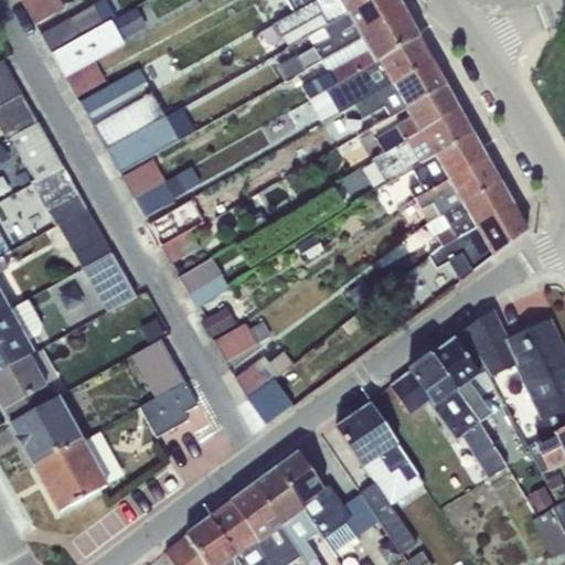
[(20,0),(25,10),(41,0),(20,0)]
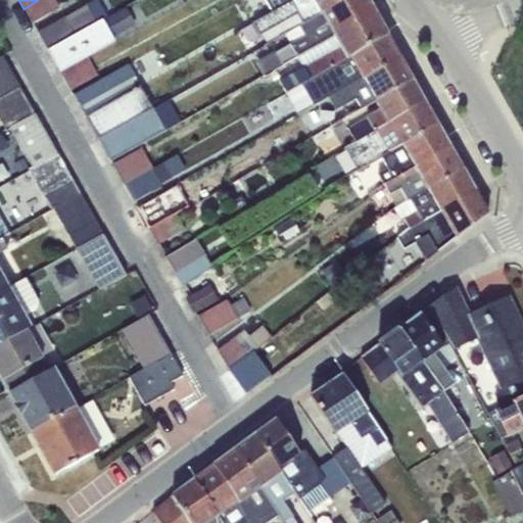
[(60,7),(55,0),(38,0),(24,9),(33,25),(60,7)]
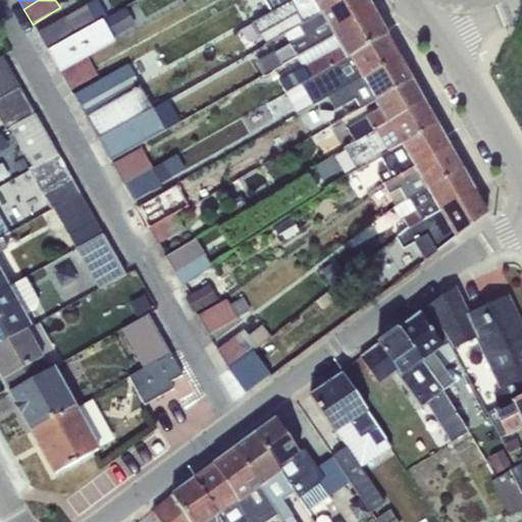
[(95,0),(38,33),(48,51),(107,17),(97,0),(95,0)]
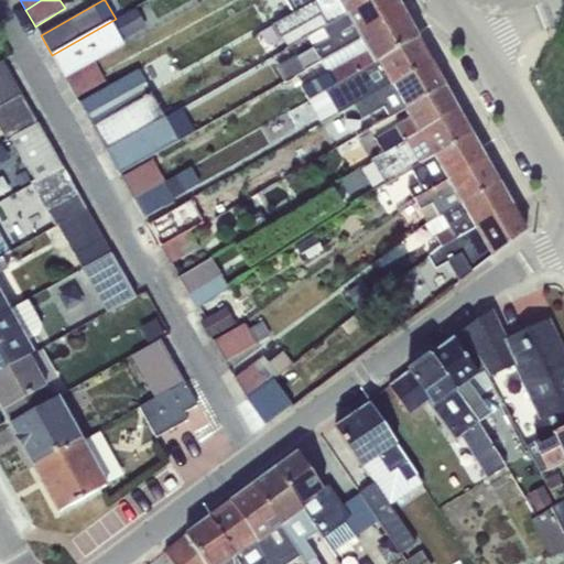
[(288,49),(308,36),(372,0),(316,0),(294,13),(272,25),(280,39),(282,38),(288,49)]
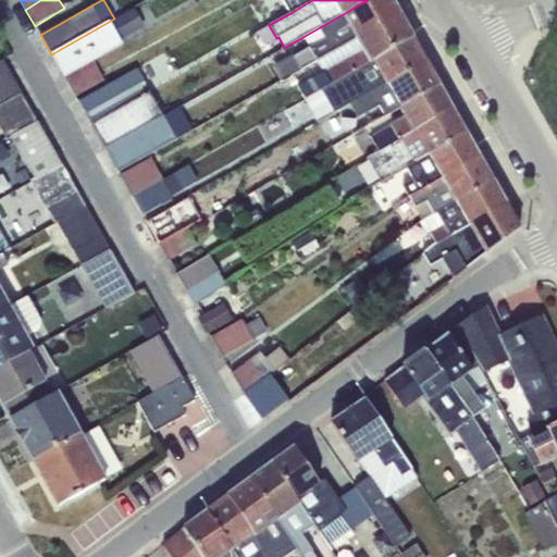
[(281,82),(318,61),(399,14),(391,0),(368,0),(305,36),(310,47),(274,69),(281,82)]
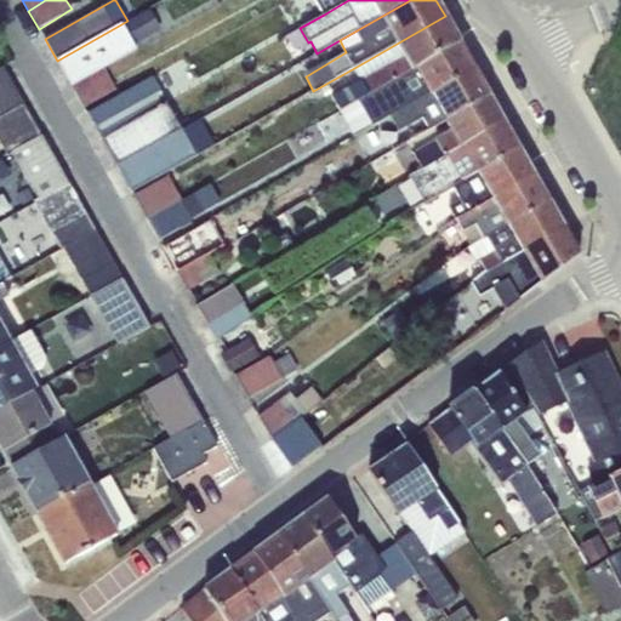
[(314,0),(324,15),(348,0),(314,0)]
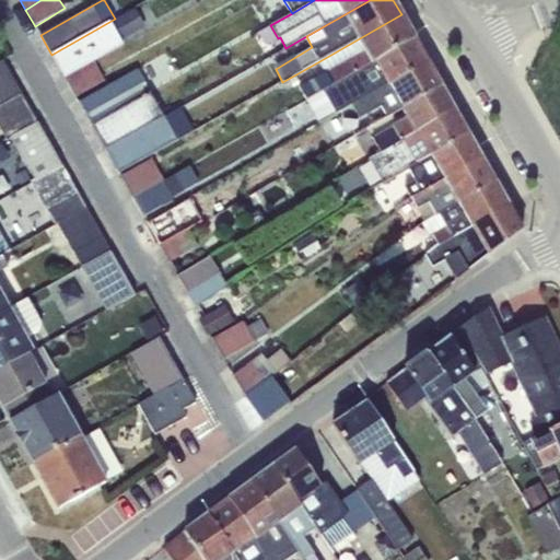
[(51,55),(65,79),(95,61),(124,45),(121,41),(144,26),(133,8),(115,19),(51,55)]
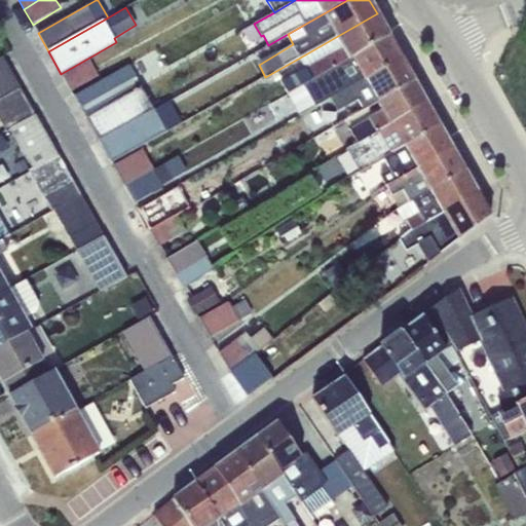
[(288,94),(389,36),(377,13),(300,58),(305,67),(280,80),(288,94)]
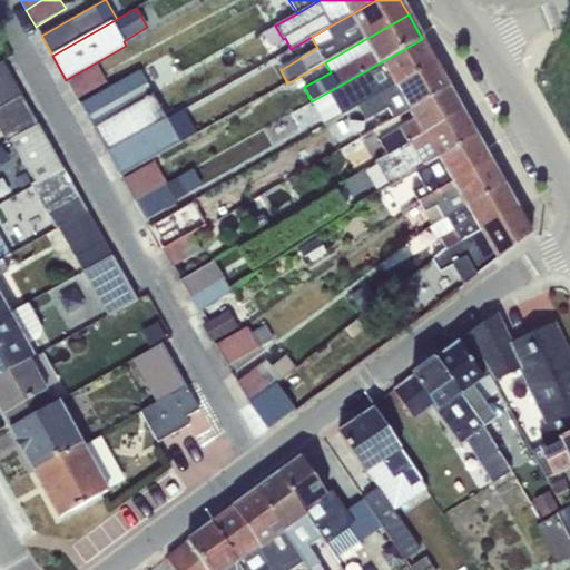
[(360,107),(436,64),(422,39),(312,101),(325,126),(360,107)]
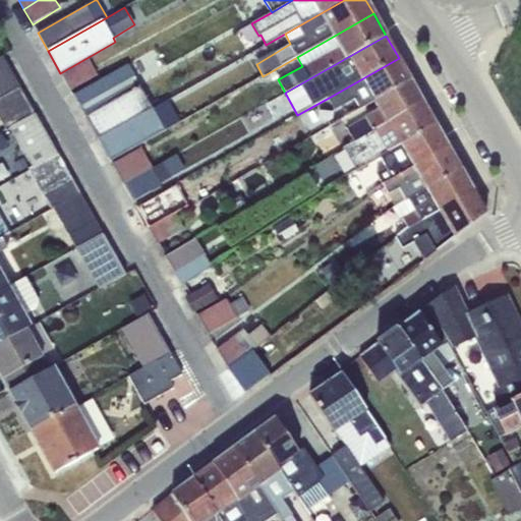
[(2,56),(0,57),(0,119),(6,129),(10,127),(35,113),(2,56)]
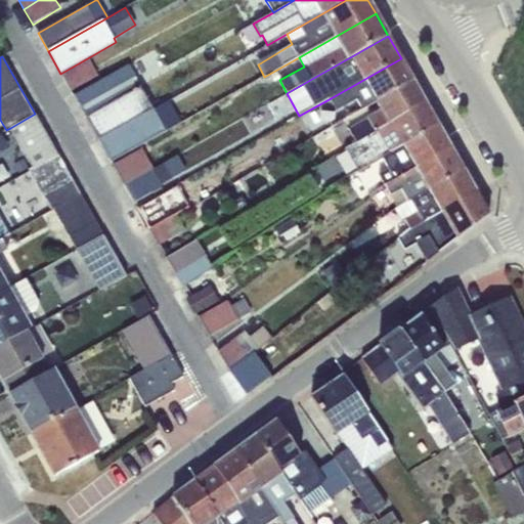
[(60,74),(71,91),(99,76),(89,57),(60,74)]
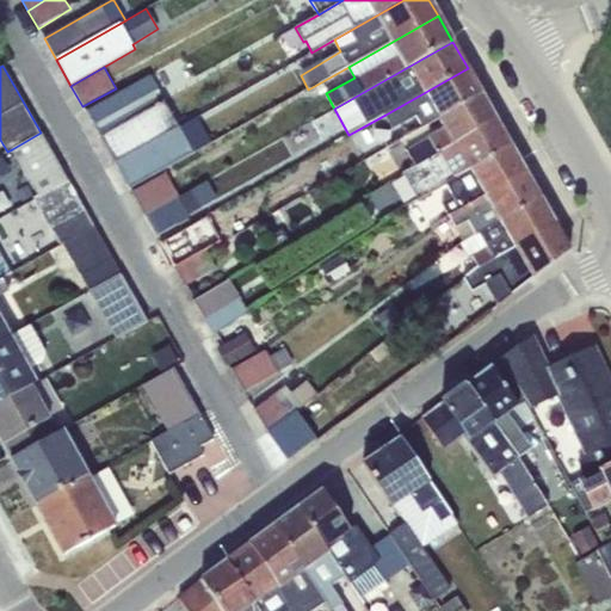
[(438,119),(482,94),(468,68),(386,115),(393,129),(417,116),(424,128),(438,119)]
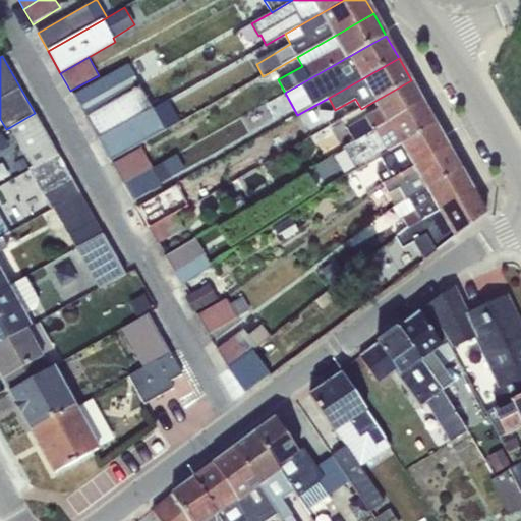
[(72,96),(85,117),(140,88),(127,64),(72,96)]
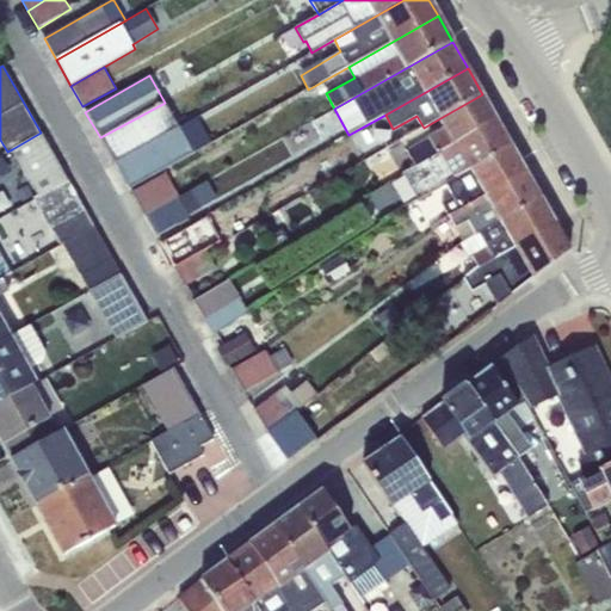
[(414,164),(495,118),(482,94),(438,119),(443,129),(407,150),(414,164)]
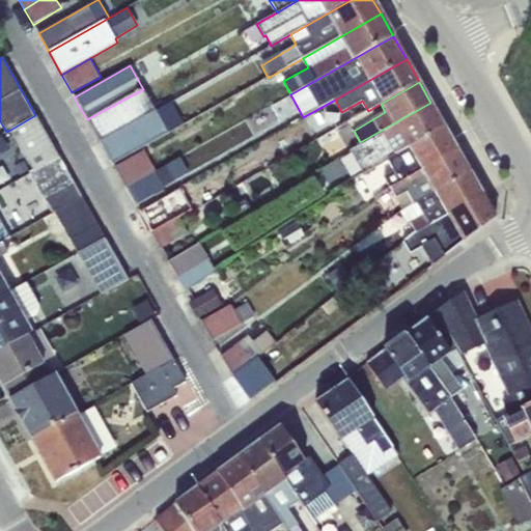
[(87,119),(100,143),(156,111),(143,89),(87,119)]
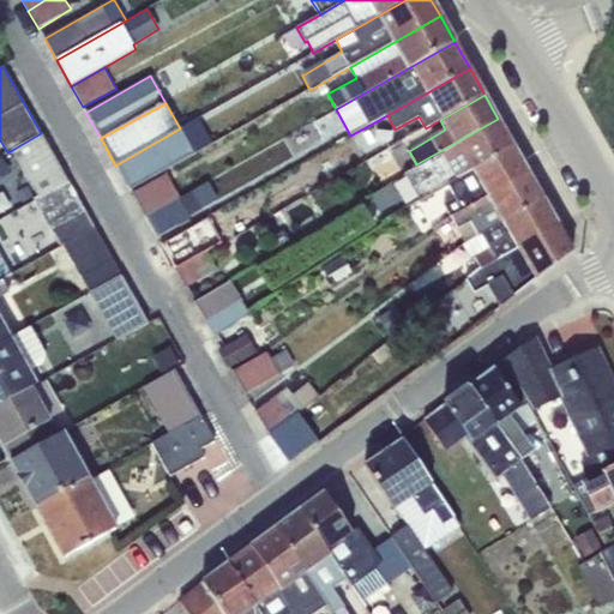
[(115,166),(130,190),(211,144),(197,119),(180,128),(115,166)]
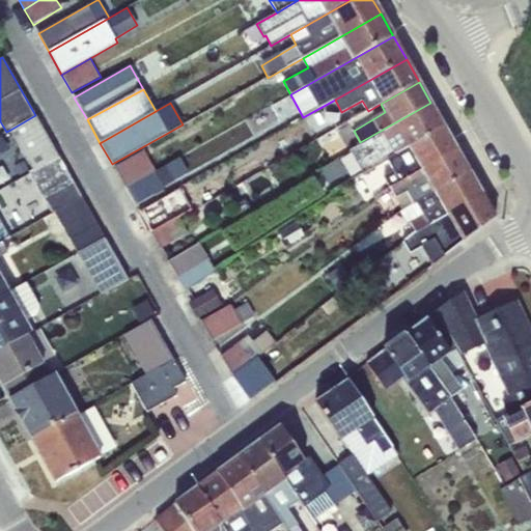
[(386,158),(444,127),(430,103),(360,142),(361,143),(348,150),(362,174),(387,161),(386,158)]
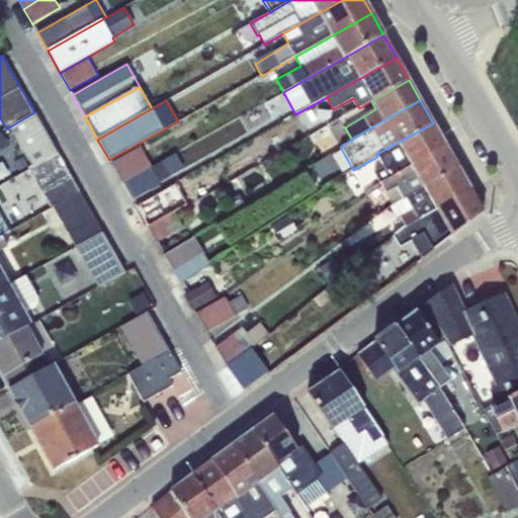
[(34,112),(10,126),(24,154),(50,139),(34,112)]
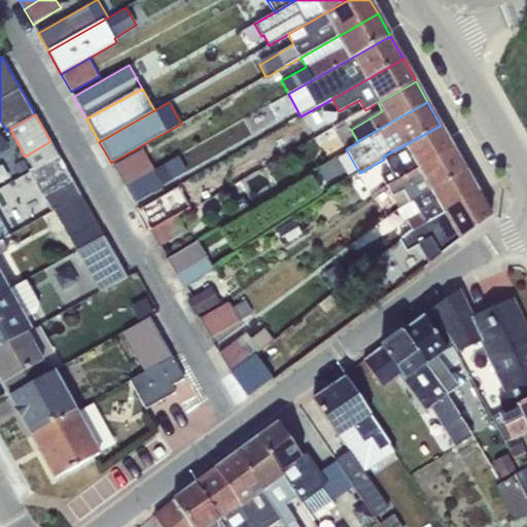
[(387,186),(453,148),(441,126),(383,156),(384,160),(390,170),(381,175),(387,186)]
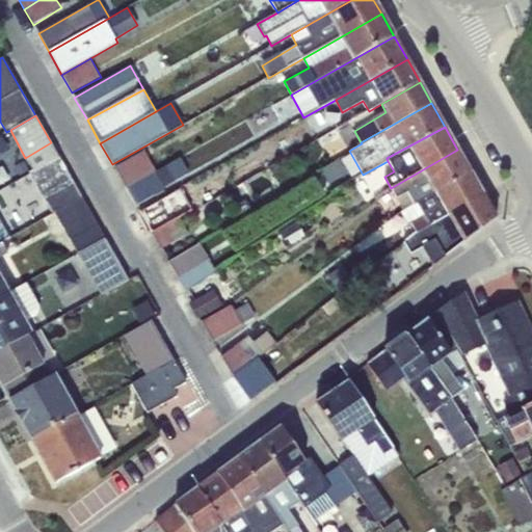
[(51,142),(25,158),(32,171),(59,157),(51,142)]
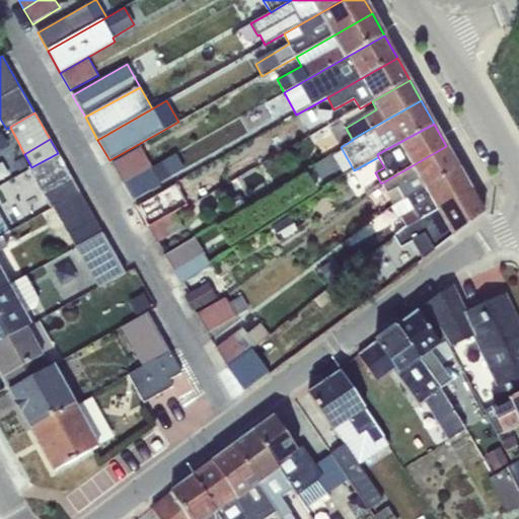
[(381,183),(394,206),(459,168),(446,146),(381,183)]
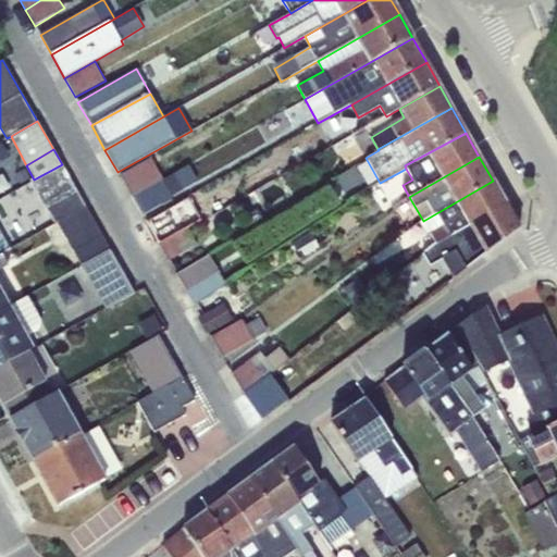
[(151,158),(120,175),(132,196),(162,178),(151,158)]
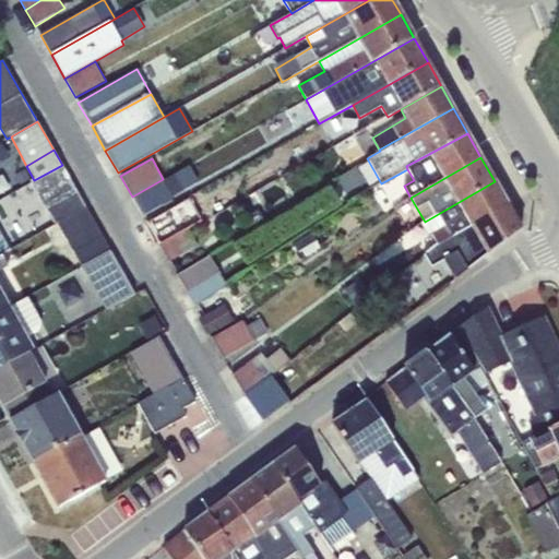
[(163,179),(132,197),(143,216),(173,200),(171,198),(199,181),(189,164),(163,179)]
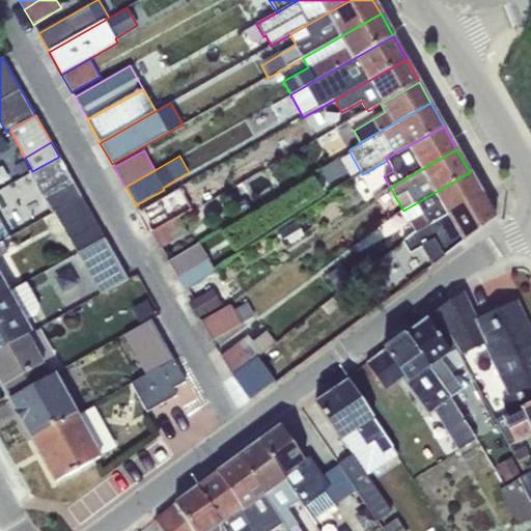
[(59,157),(32,171),(29,173),(52,214),(55,213),(82,197),(59,157)]
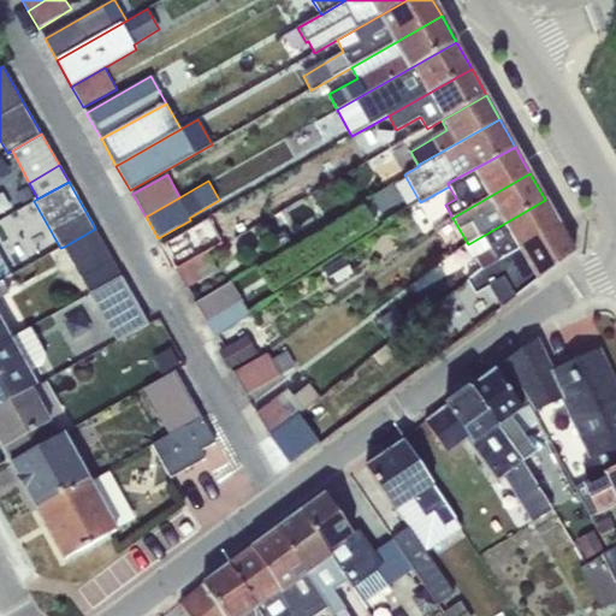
[(483,271),(560,226),(545,200),(468,244),(465,247),(473,261),(475,259),(483,271)]
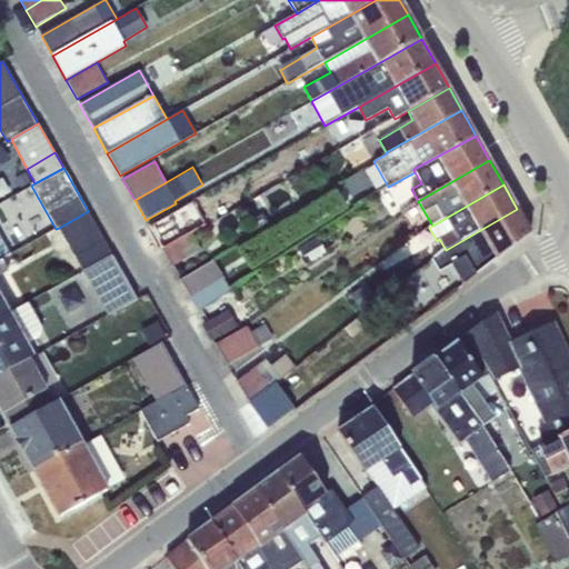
[(462,286),(530,233),(517,209),(446,250),(431,259),(439,273),(451,266),(462,286)]
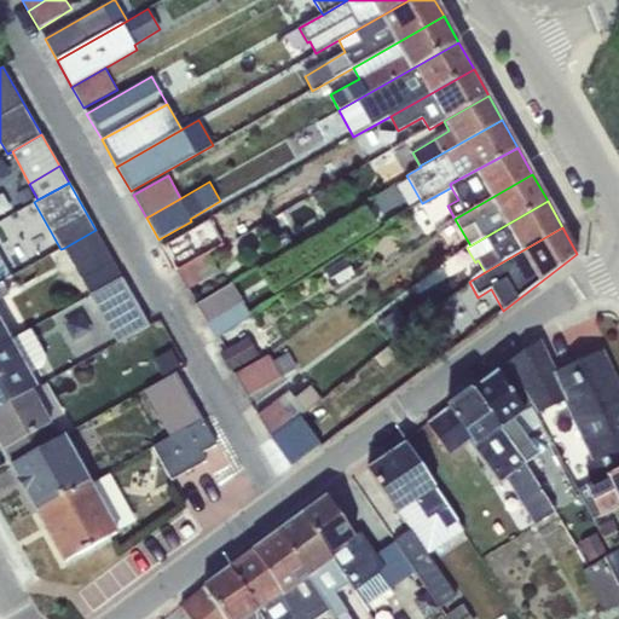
[(122,277),(96,230),(64,248),(91,295),(122,277)]
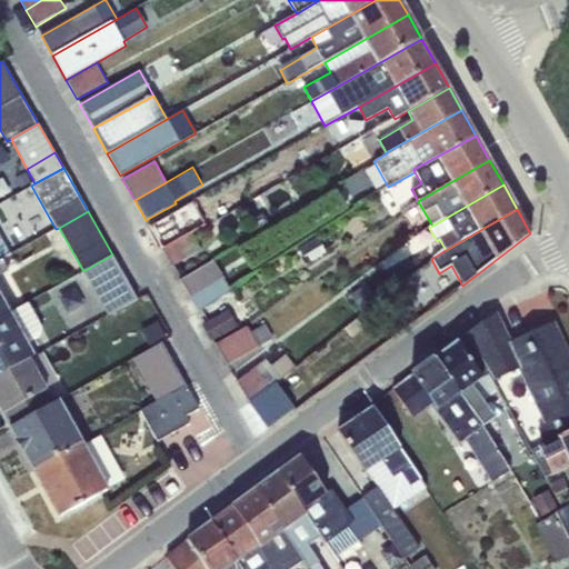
[(162,251),(193,233),(181,212),(150,229),(162,251)]
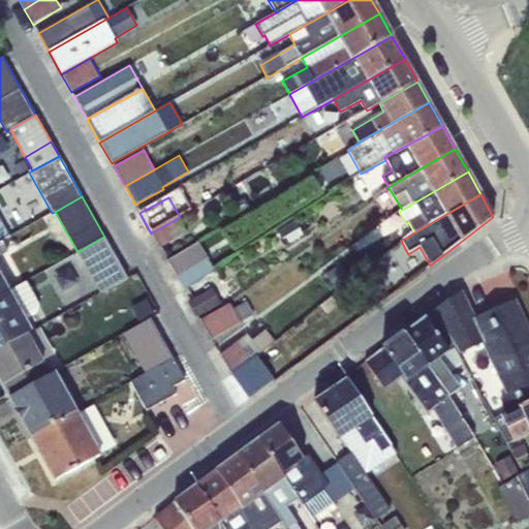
[(0,242),(2,241),(10,236),(0,217),(0,242)]
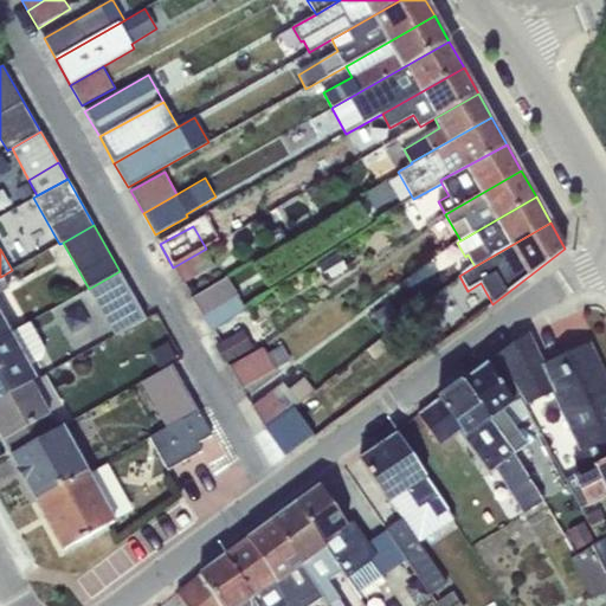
[(182,284),(216,265),(206,249),(173,268),(182,284)]
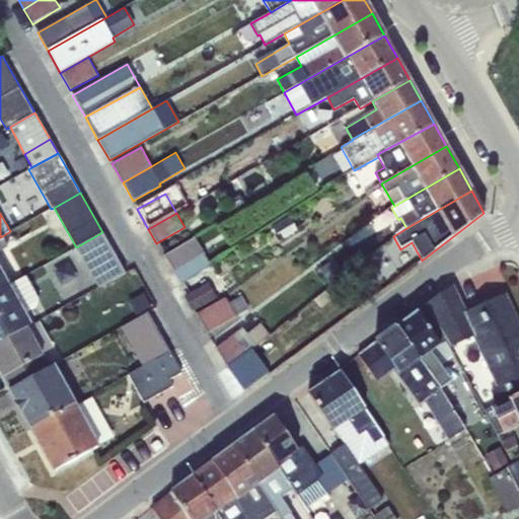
[(273,227),(283,242),(299,232),(289,216),(273,227)]
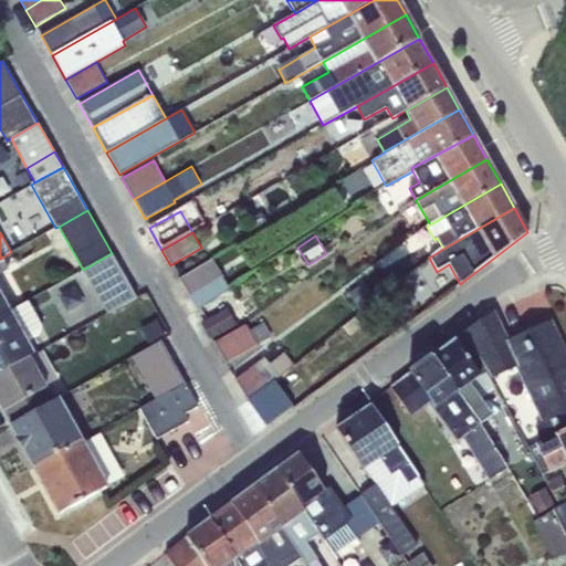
[(83,270),(107,314),(136,297),(112,253),(83,270)]
